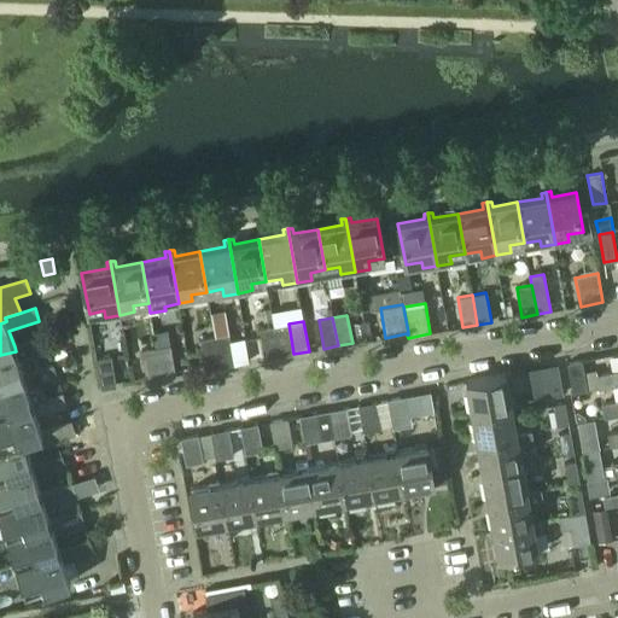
[(289,324),(274,326),(279,356),(293,354),(289,324)]
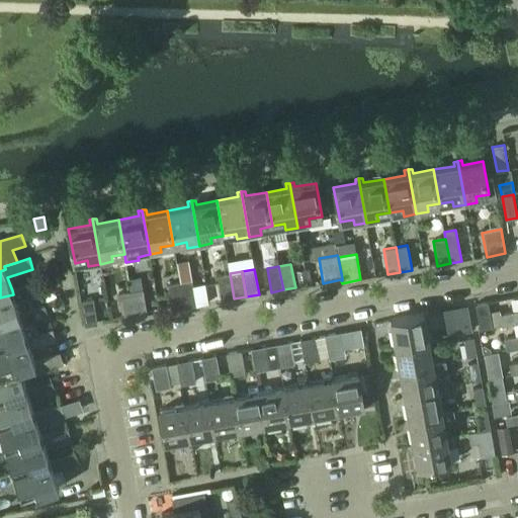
[(306,283),(304,271),(297,272),(299,284),(306,283)]
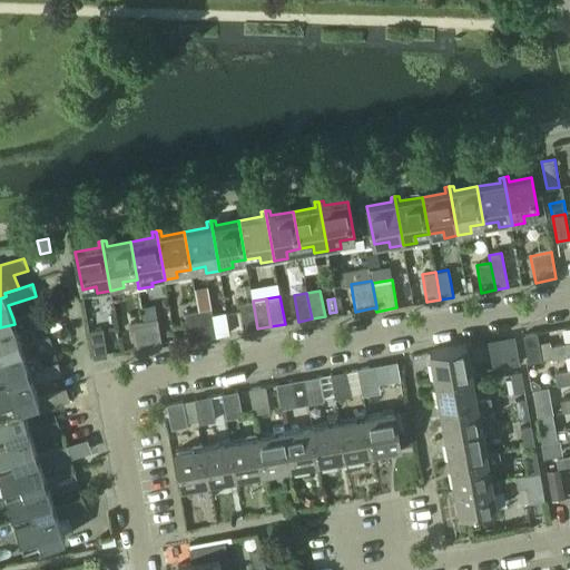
[(253,301),(239,303),(244,332),(257,328),(253,301)]
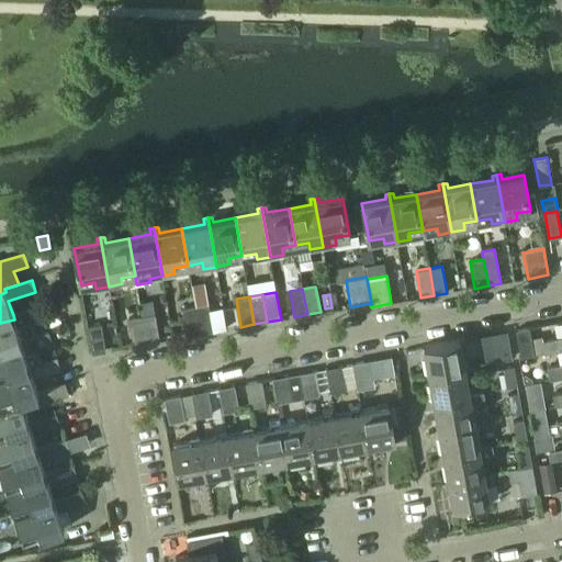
[(208,305),(195,307),(201,334),(213,332),(208,305)]
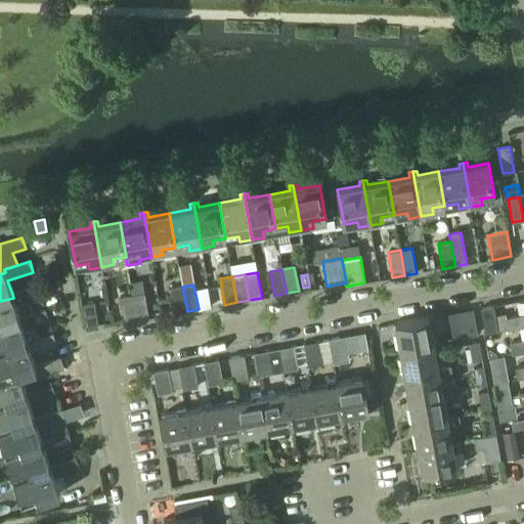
[(0,328),(20,321),(19,317),(15,305),(40,296),(37,286),(12,294),(13,298),(0,301),(0,328)]
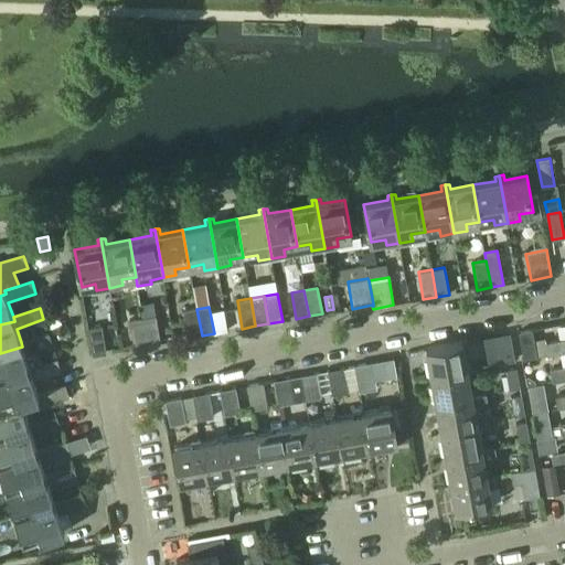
[(188,338),(202,336),(196,309),(182,311),(188,338)]
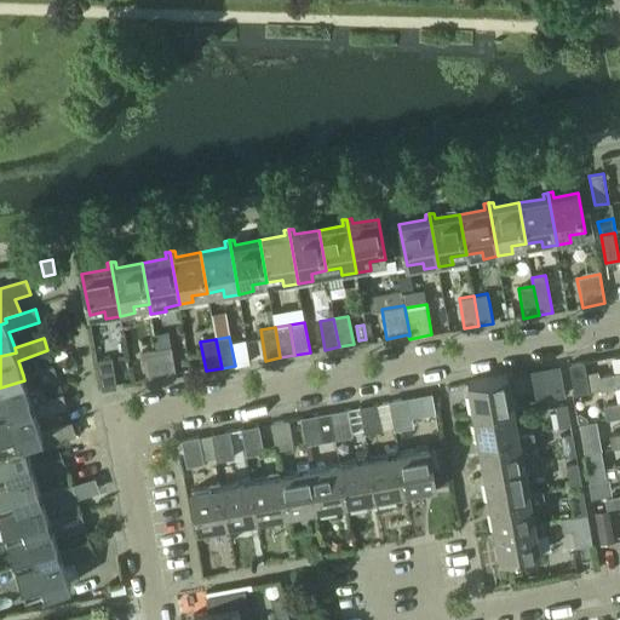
[(170,346),(156,349),(161,379),(176,377),(170,346)]
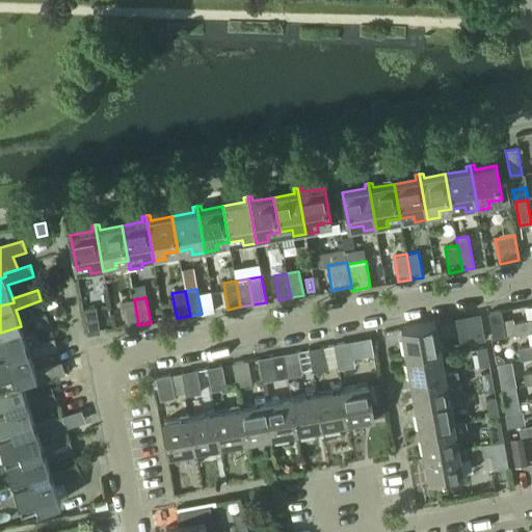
[(134,299),(122,301),(126,327),(138,325),(134,299)]
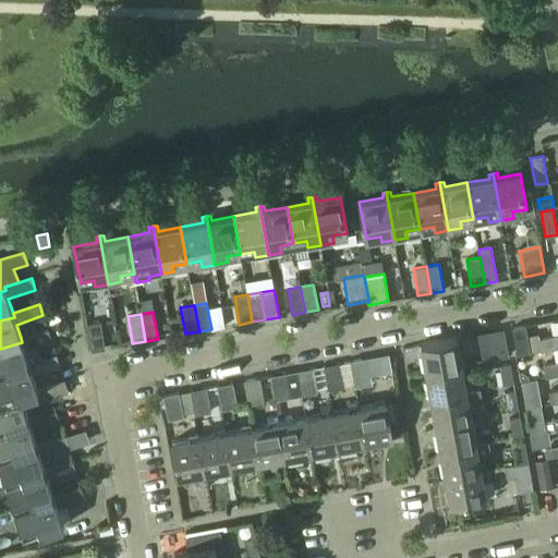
[(557,318),(557,319),(557,318),(557,335),(540,339),(541,350),(557,347),(557,318)]
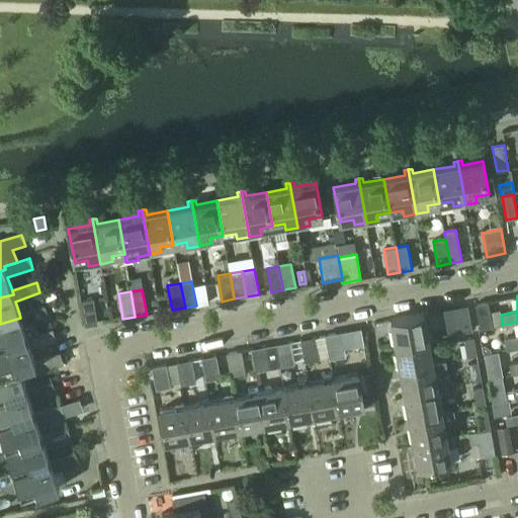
[(97,324),(92,298),(80,300),(85,326),(97,324)]
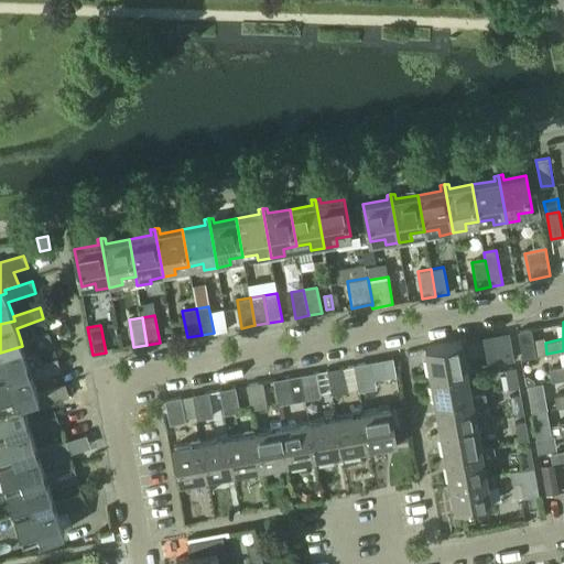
[(535,356),(530,328),(517,332),(522,359),(535,356)]
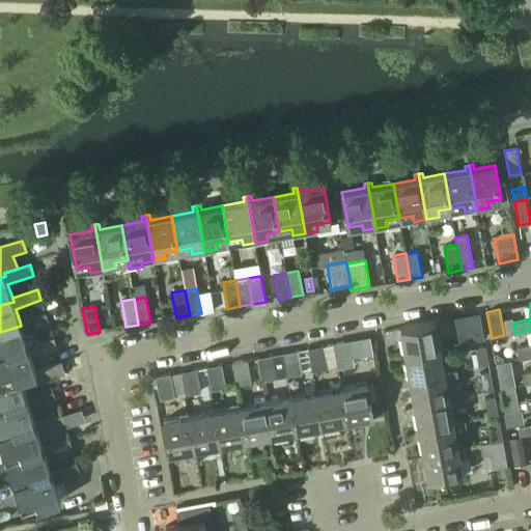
[(0,355),(7,353),(8,356),(29,350),(28,345),(40,341),(36,329),(49,325),(45,313),(20,322),(21,326),(0,332),(0,355)]
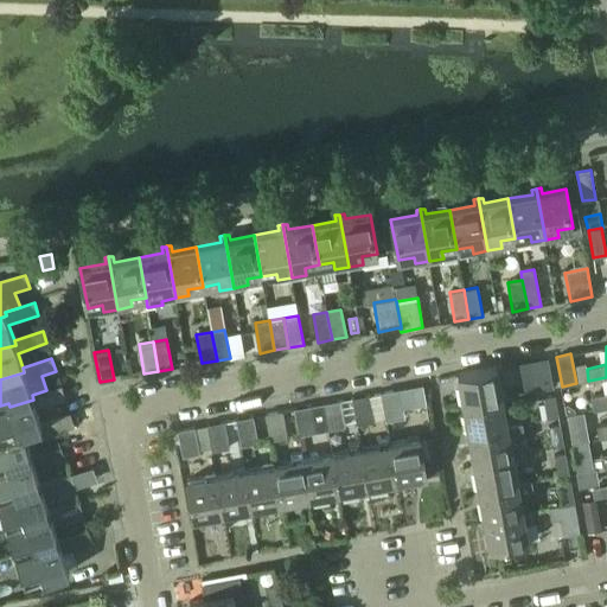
[(553,388),(548,358),(534,360),(538,390),(553,388)]
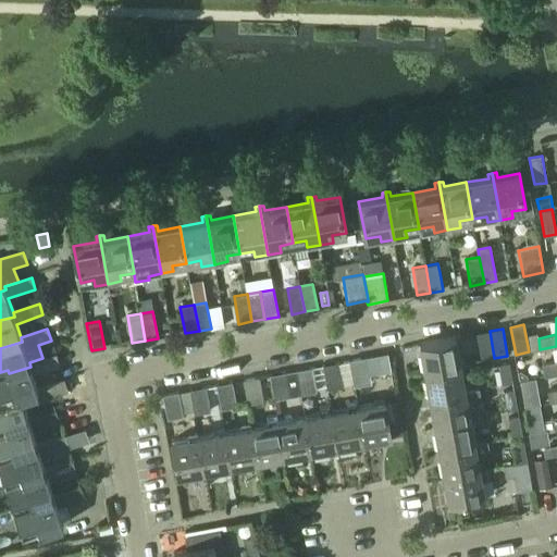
[(419,344),(424,370),(460,364),(455,337),(419,344)]
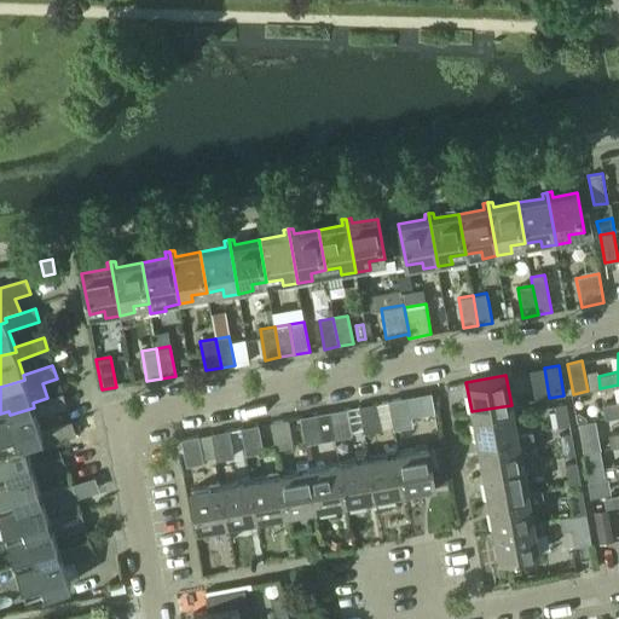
[(433,392),(418,395),(422,417),(424,428),(439,424),(433,392)]
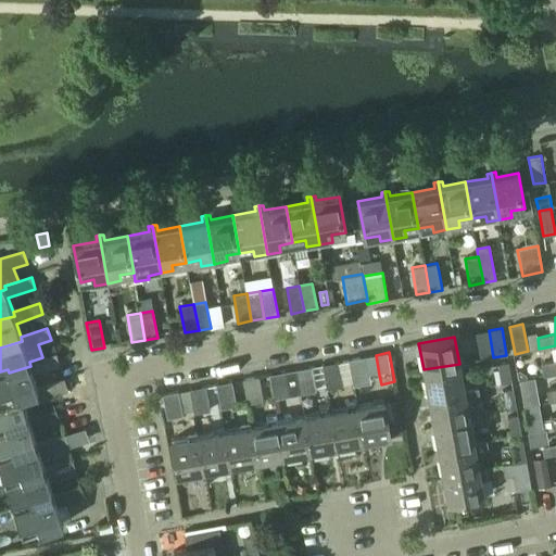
[(8,369),(0,371),(0,403),(0,404),(23,397),(38,392),(36,388),(33,375),(60,366),(55,353),(42,357),(29,362),(30,366),(9,373),(8,369)]
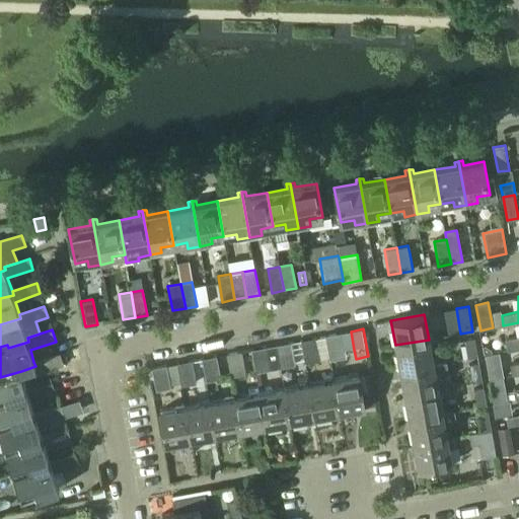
[(351,331),(340,334),(344,352),(354,350),(351,331)]
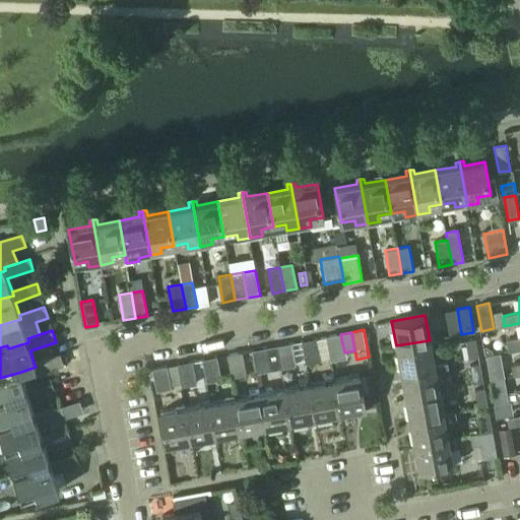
[(344,356),(344,352),(340,334),(326,336),(330,360),(344,356)]
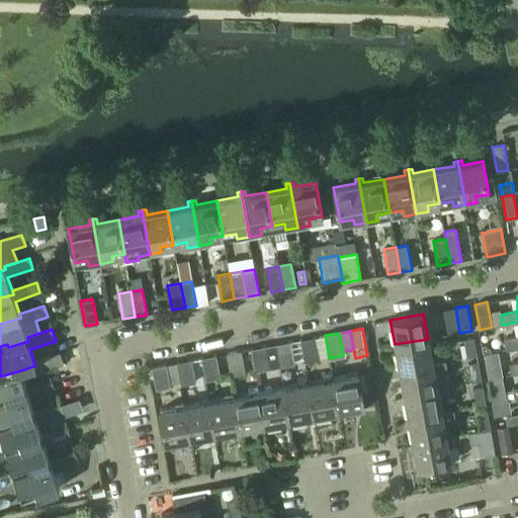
[(507,349),(517,346),(517,335),(505,338),(507,349)]
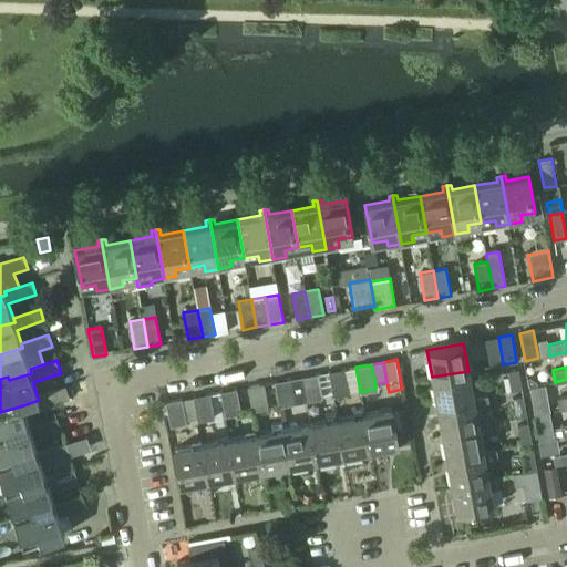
[(349,394),(343,369),(328,372),(333,397),(349,394)]
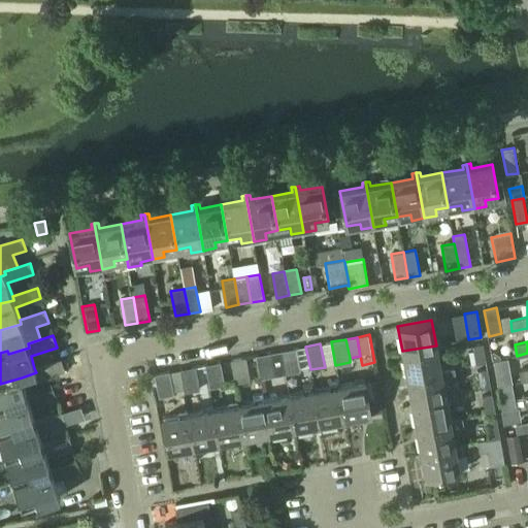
[(486,362),(483,343),(472,345),(473,351),(468,352),(470,365),(486,362)]
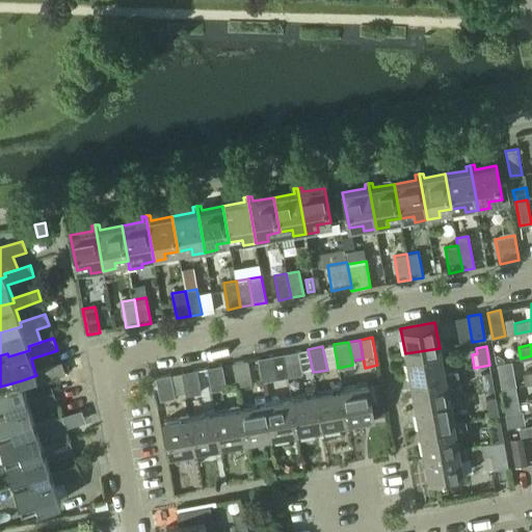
[(440,348),(405,354),(409,378),(444,372),(440,348)]
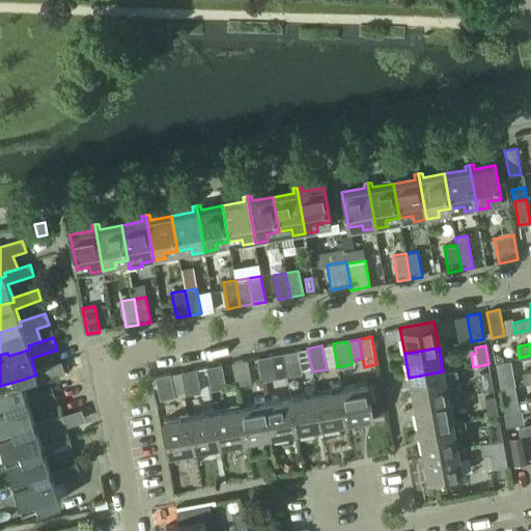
[(297,351),(283,353),(287,376),(302,373),(297,351)]
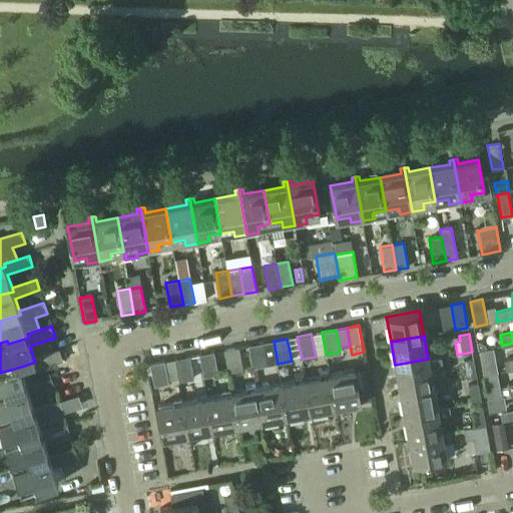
[(262,343),(247,346),(253,374),(254,378),(260,377),(258,368),(267,366),(278,364),(274,341),(262,343)]
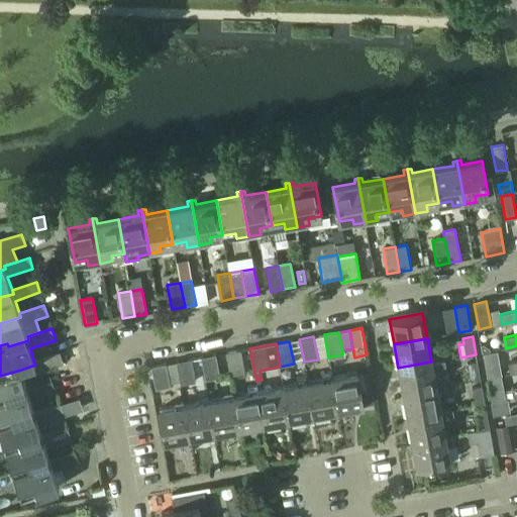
[(484,344),(481,345),(482,353),(483,353),(490,352),(489,347),(484,344)]
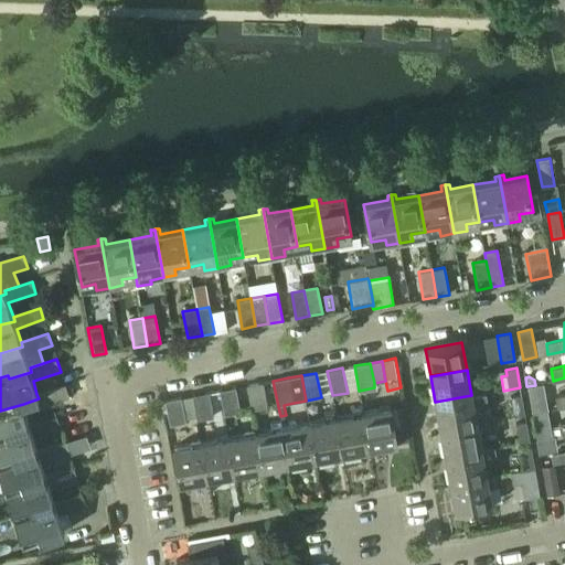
[(267,407),(263,383),(246,385),(252,411),(267,407)]
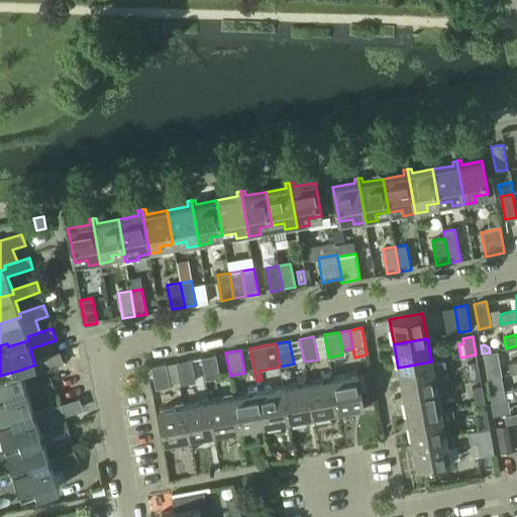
[(490,352),(483,353),(486,370),(487,377),(487,378),(502,375),(497,350),(490,352)]
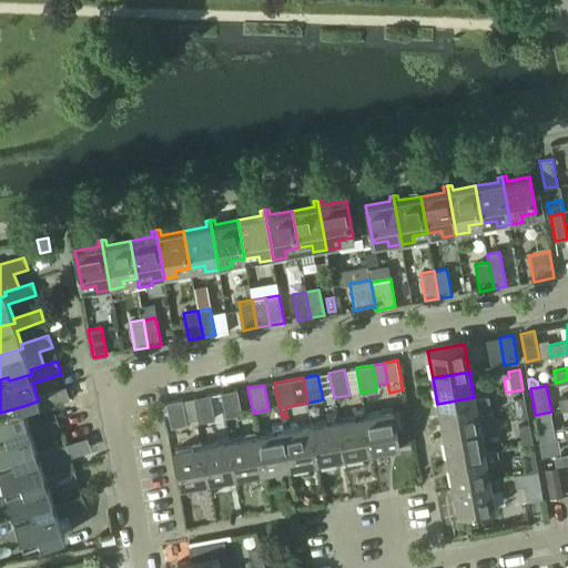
[(66,386),(37,396),(39,401),(41,408),(69,399),(66,386)]
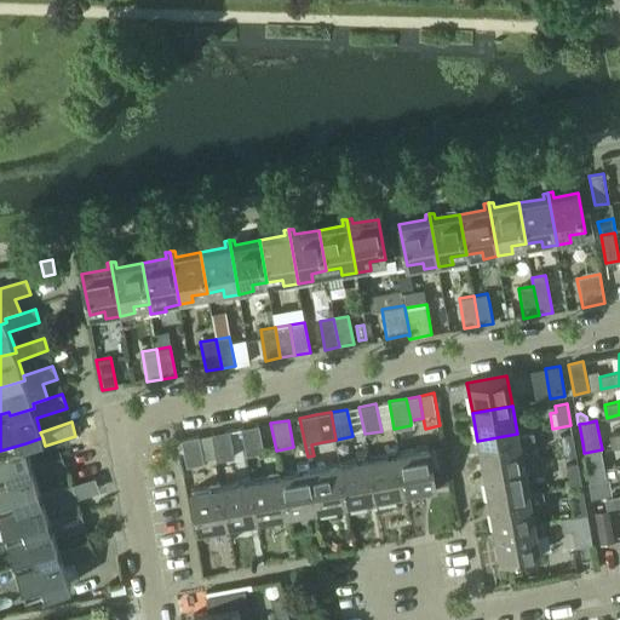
[(263,453),(258,425),(241,429),(246,457),(263,453)]
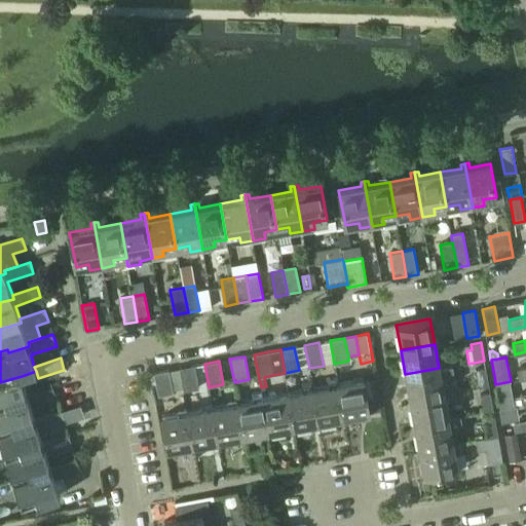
[(194,366),(179,368),(183,387),(184,391),(198,388),(194,366)]
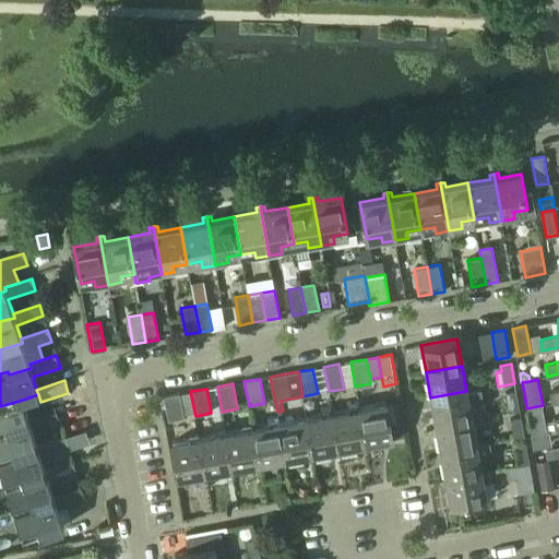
[(520,411),(516,390),(506,392),(509,412),(520,411)]
